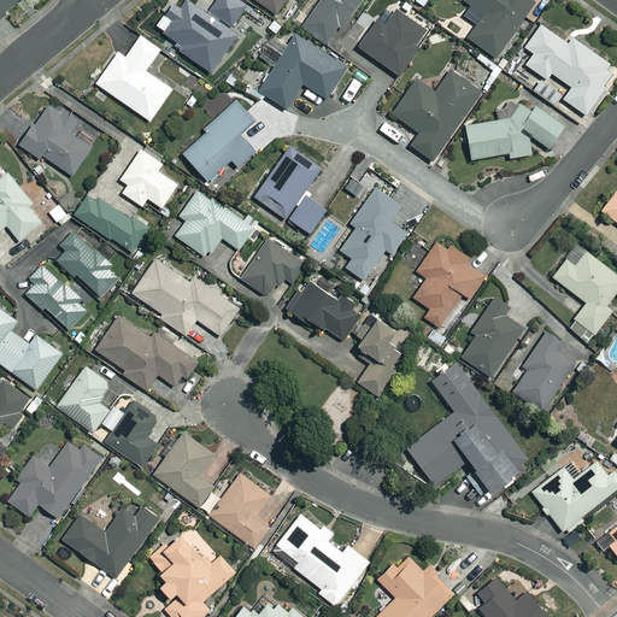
[(0,0),(0,42),(18,29),(7,16),(27,0),(0,0)]
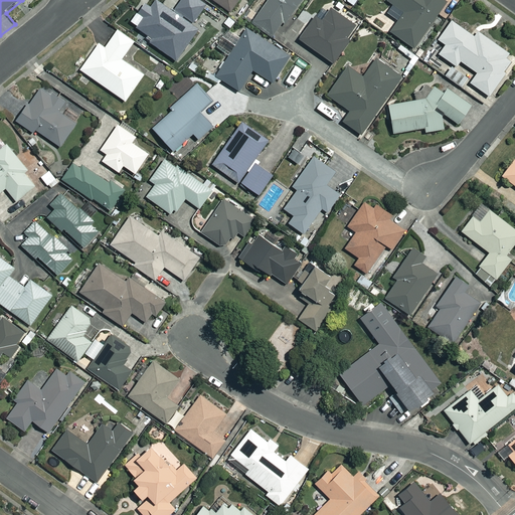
[(209,6),(200,0),(183,0),(177,10),(198,23),(209,6)]
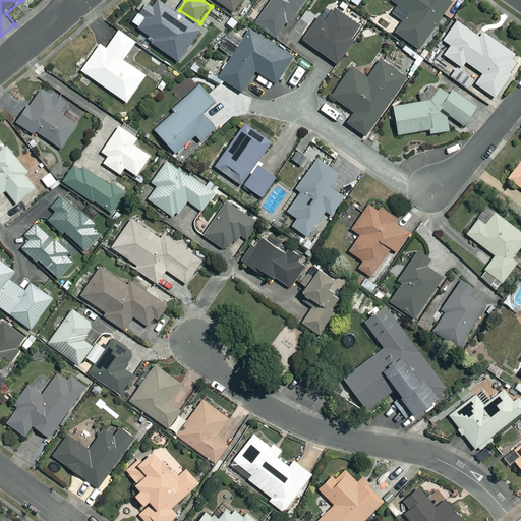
[(244,0),(217,0),(235,13),(244,0)]
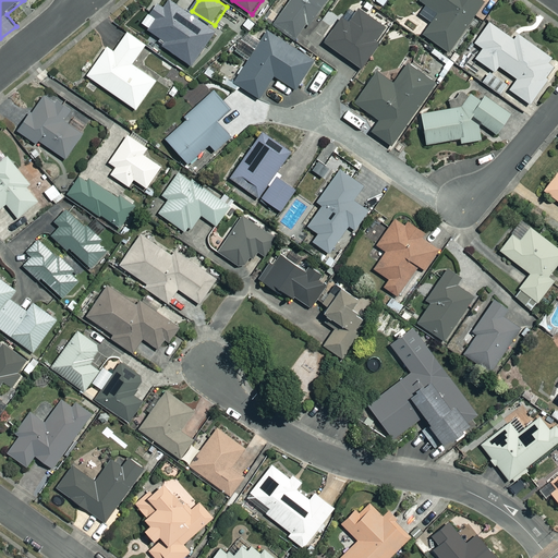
[(331,0),(292,0),(277,24),(303,43),(331,0)]
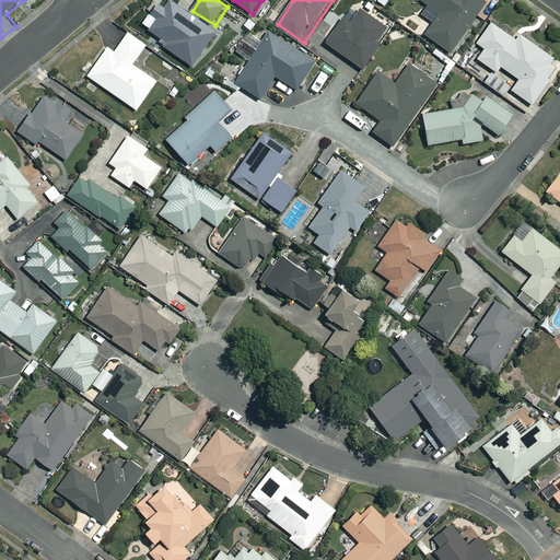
[(423,0),(423,1),(442,15),(427,35),(451,53),(481,13),(489,19),(497,9),(483,0),(423,0)]
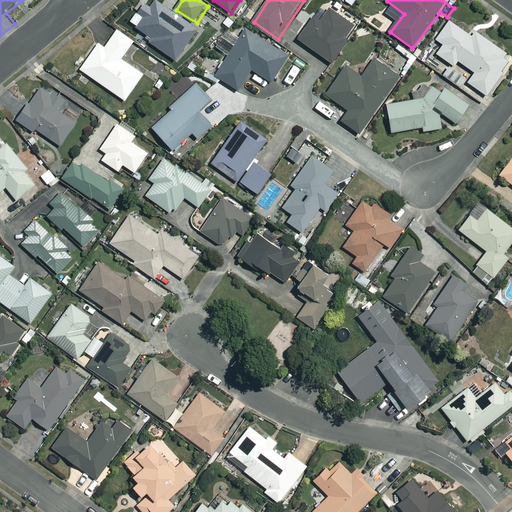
[(198,30),(158,1),(152,8),(147,4),(139,14),(145,18),(138,28),(153,39),(151,42),(177,60),(198,30)]
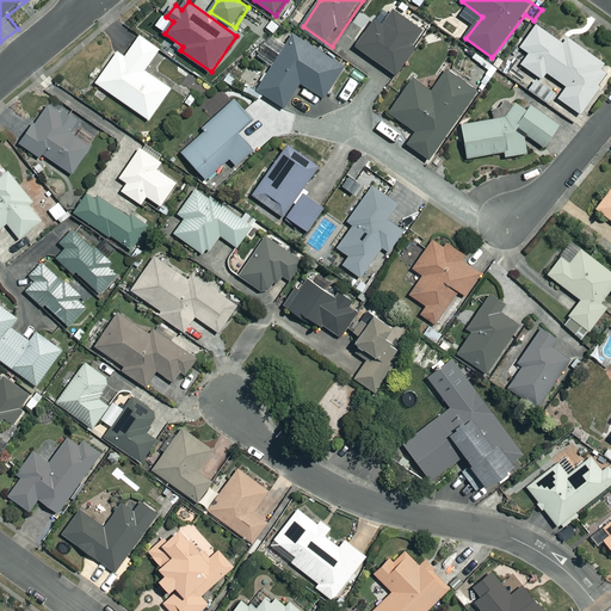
[(426,32),(395,10),(384,24),(377,19),(357,47),(396,74),(426,32)]
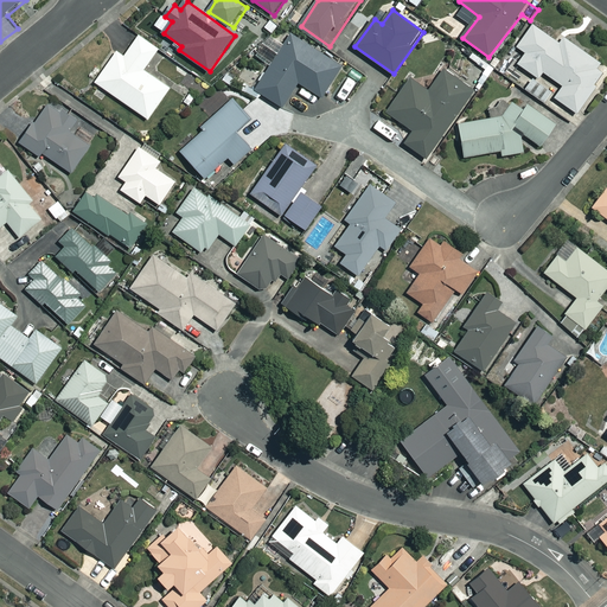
[(562,44),(535,25),(519,48),(528,53),(519,65),(540,78),(544,72),(564,87),(557,98),(579,114),(606,74),(606,68),(566,38),(562,44)]
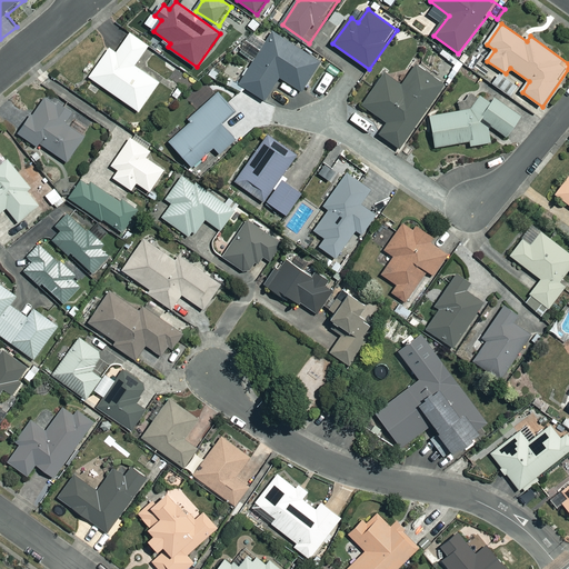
[(323,62),(275,31),(241,85),(268,101),(281,79),(305,92),(323,62)]
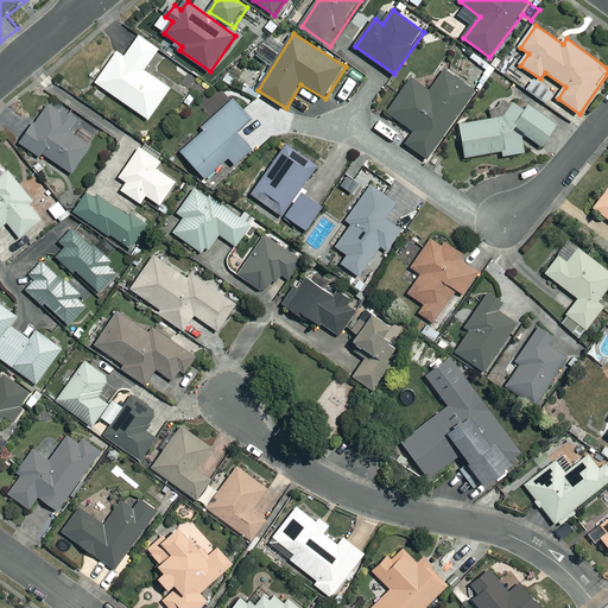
[(160,50),(141,36),(127,57),(120,52),(97,83),(151,120),(172,89),(146,71),(160,50)]
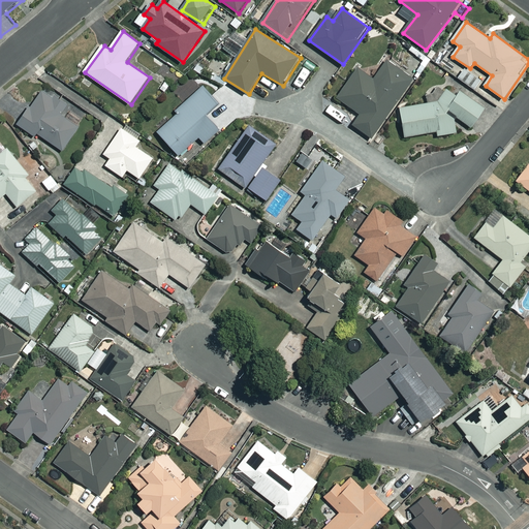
[(414,79),(389,61),(375,81),(360,69),(339,98),(363,115),(354,125),(373,138),(414,79)]
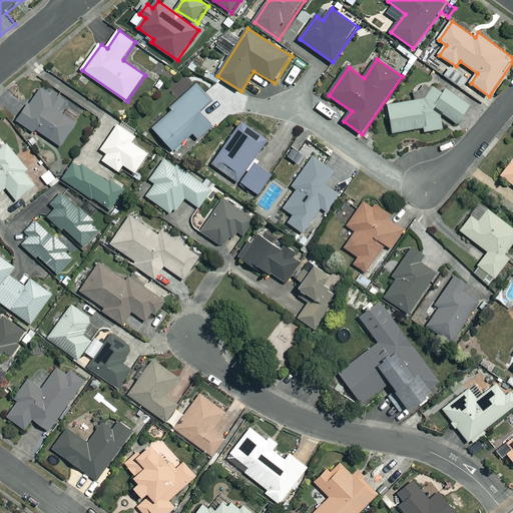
[(90,81),(80,75),(74,85),(84,91),(90,81)]
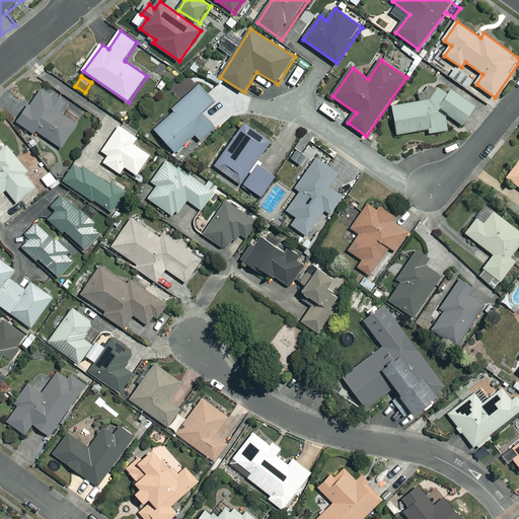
[(216,101),(201,85),(174,109),(176,113),(157,130),(183,159),(217,128),(204,113),(216,101)]
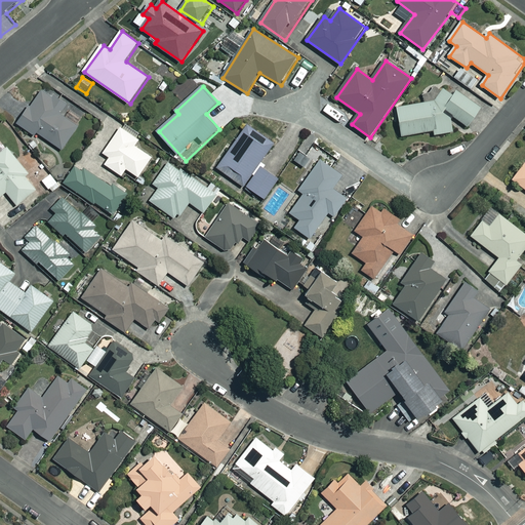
[(70,106),(45,88),(19,124),(36,136),(39,132),(63,150),(80,126),(64,114),(70,106)]
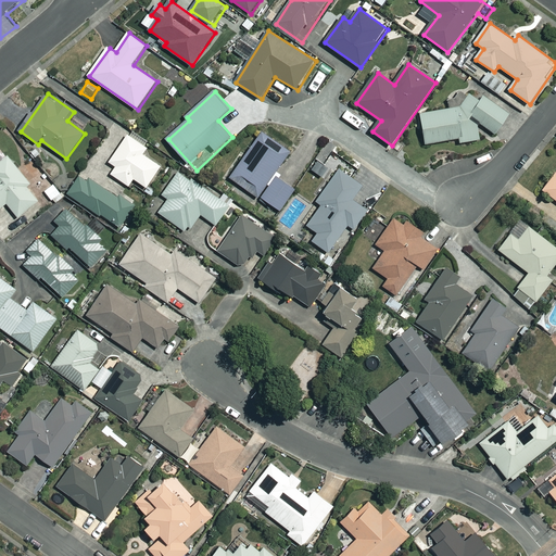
[(485,98),(459,95),(452,105),(452,110),(422,114),(428,144),(462,138),(463,143),(482,140),(480,123),(498,135),(512,115),(485,98)]
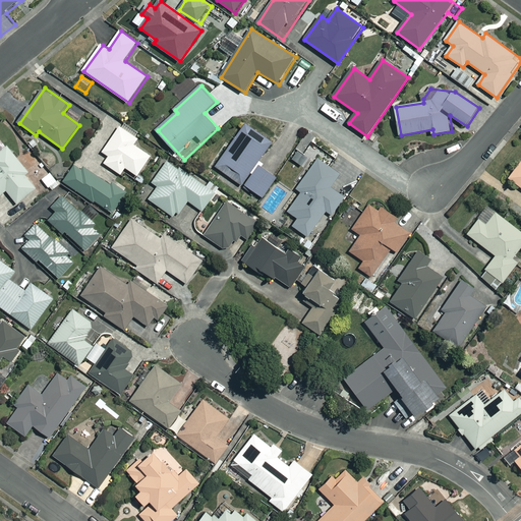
[(343,113),(329,103),(324,111),(338,121),(343,113)]
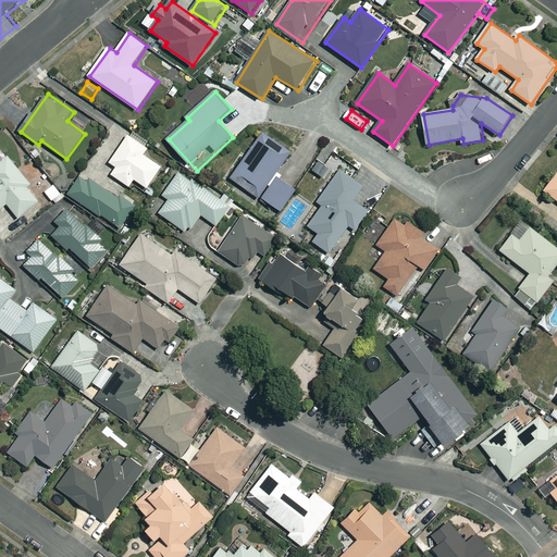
[(260,198),(281,212),(296,190),(279,177),(281,175),(276,172),(291,151),(261,132),(229,177),(258,198),(268,185),(269,186),(260,198)]
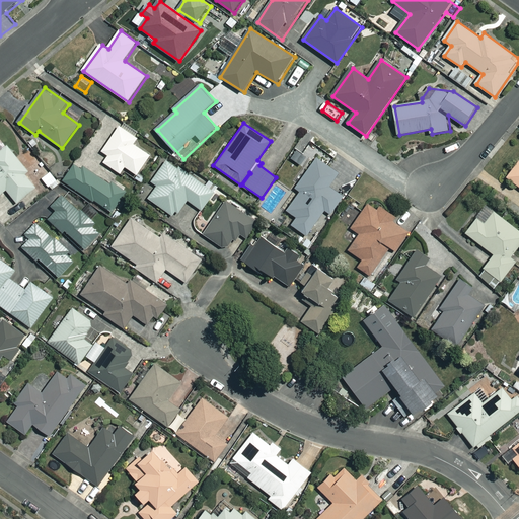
[(139,139),(121,127),(103,152),(110,156),(105,163),(122,174),(127,167),(139,175),(152,156),(135,144),(139,139)]
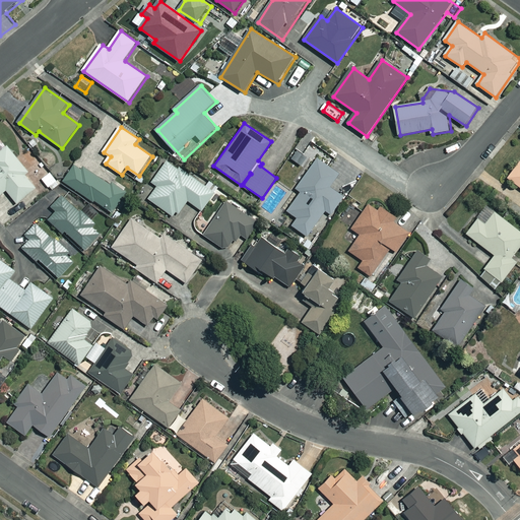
[(41,186),(9,147),(0,153),(0,196),(8,190),(19,204),(41,186)]
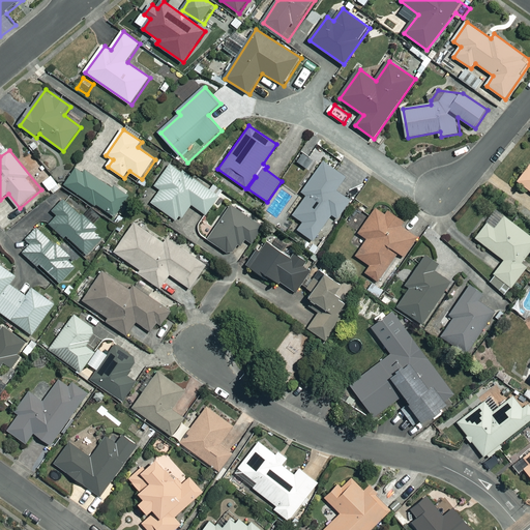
[(346,177),(323,160),(300,192),(305,196),(291,214),(301,223),(296,230),(313,241),(331,215),(336,219),(351,201),(336,190),(346,177)]
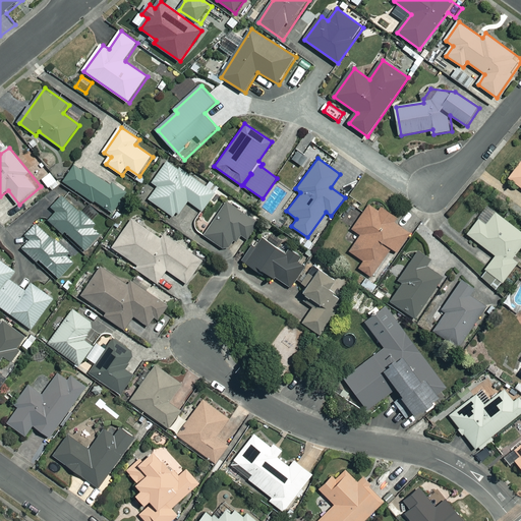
[(217,192),(169,161),(154,183),(160,187),(151,200),(178,218),(188,201),(205,211),(217,192)]
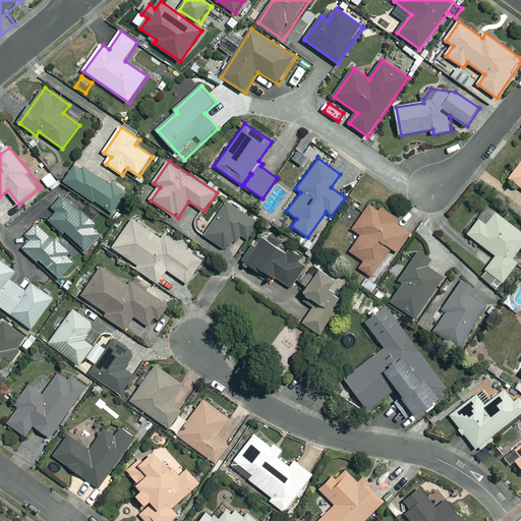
[(128,193),(78,162),(65,182),(114,214),(128,193)]
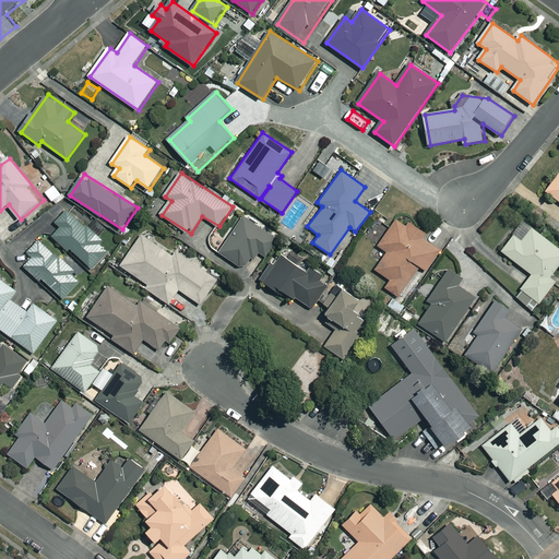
[(558,176),(547,192),(558,200),(558,176)]
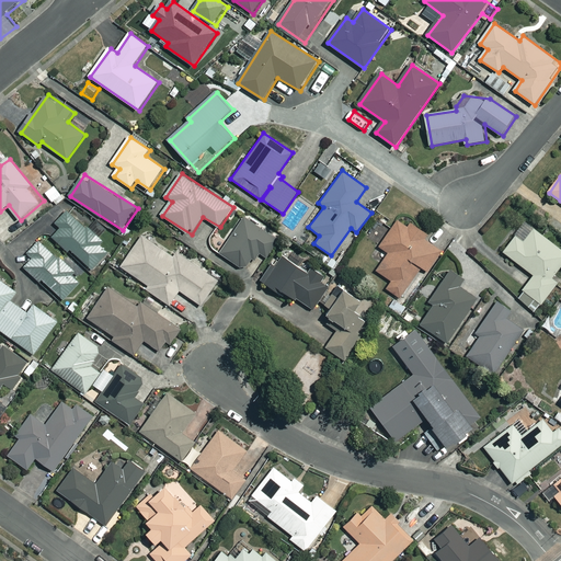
[(65,198),(56,186),(46,194),(56,205),(65,198)]
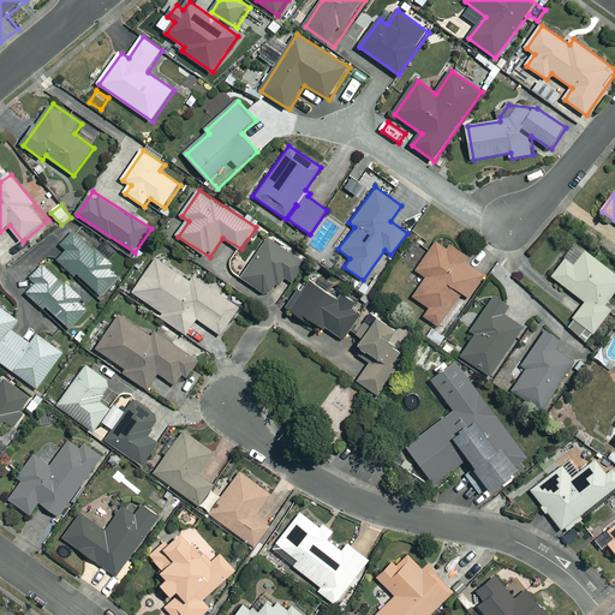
[(123,274),(75,232),(64,245),(69,250),(60,261),(77,275),(78,273),(103,296),(123,274)]
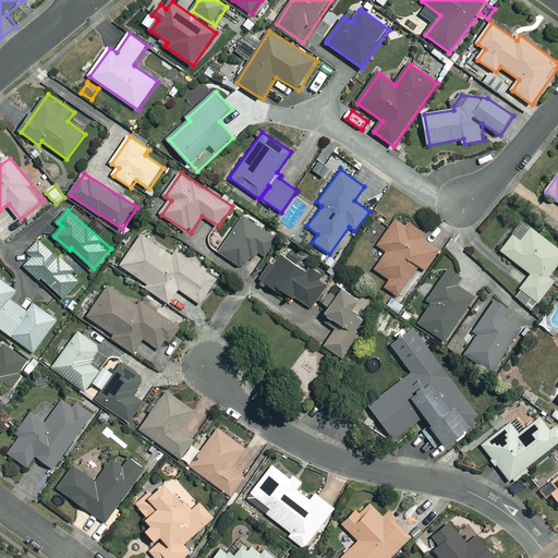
[(257,252),(265,257),(277,238),(242,216),(217,252),(239,266),(244,265),(250,257),(253,259),(257,252)]
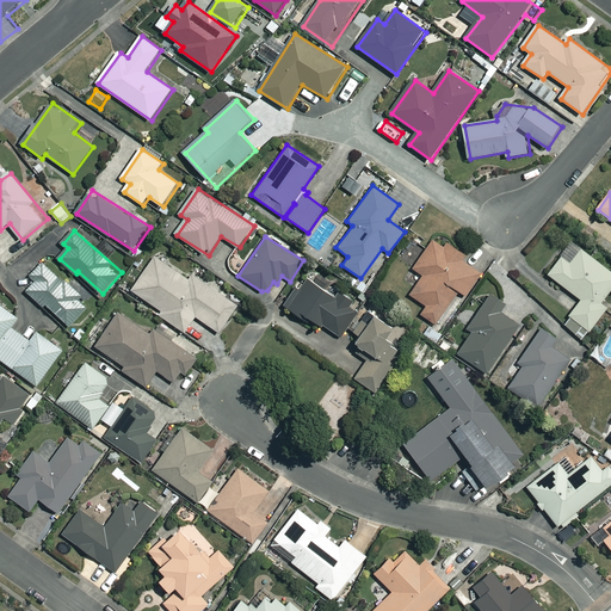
[(443,247),(432,240),(412,269),(421,276),(408,295),(425,307),(419,314),(436,326),(458,292),(467,297),(482,273),(463,260),(466,255),(446,242),(443,247)]
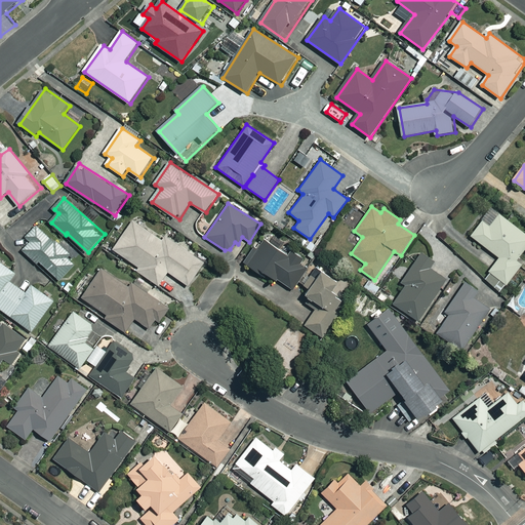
[(524,251),(524,233),(493,208),(472,236),(501,258),(486,279),(502,292),(523,265),(518,260),(524,251)]
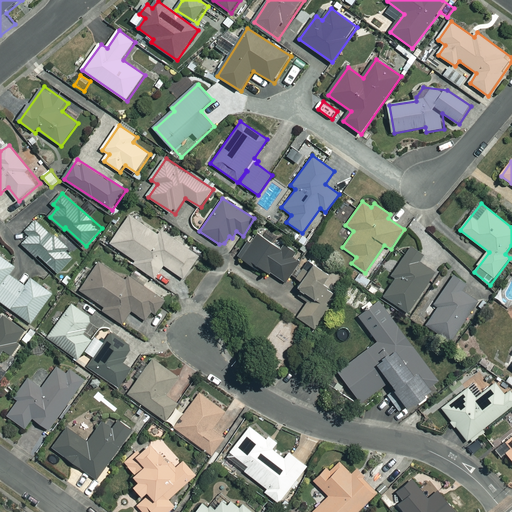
[(157,234),(129,214),(109,244),(134,261),(132,264),(154,279),(163,266),(183,279),(199,256),(160,229),(157,234)]
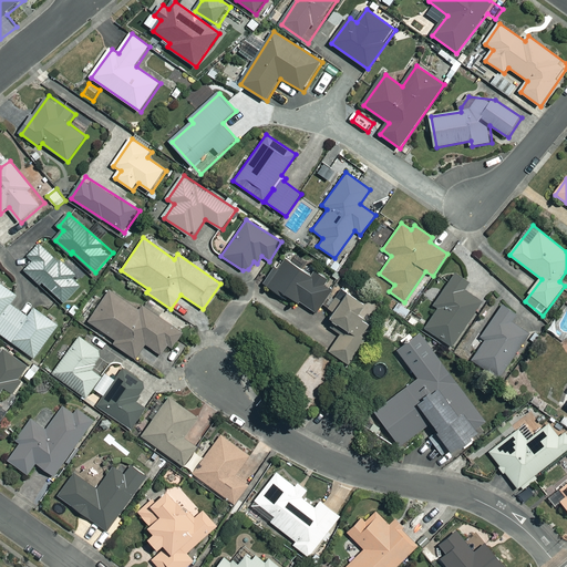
[(75,272),(42,244),(30,257),(34,261),(26,271),(42,286),(44,282),(68,303),(84,285),(74,275),(75,272)]
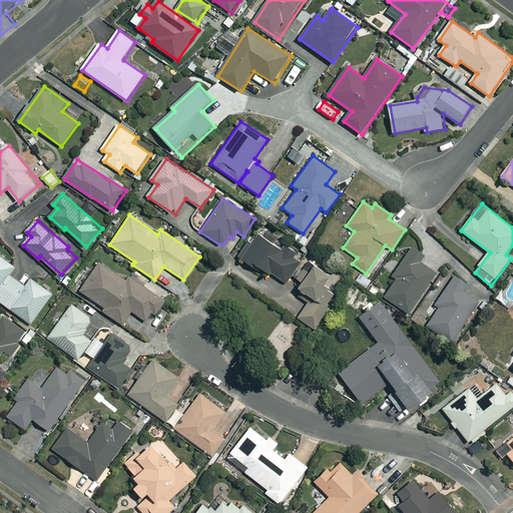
[(264,237),(258,233),(240,260),(258,272),(260,270),(269,276),(271,274),(286,284),(300,263),(293,259),(297,252),(285,244),(281,249),(272,243),(277,236),(268,231),(264,237)]
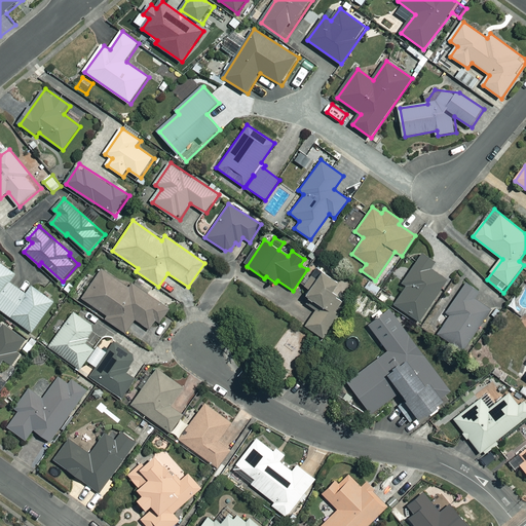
[(437,263),(424,255),(404,284),(409,287),(397,305),(420,322),(449,280),(433,269),(437,263)]
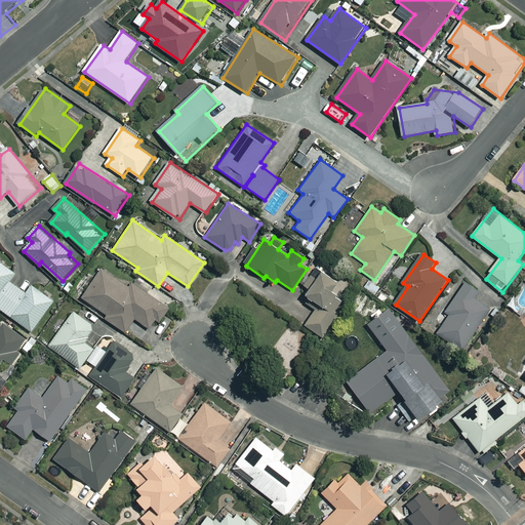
[(17,274),(0,261),(0,308),(33,332),(55,301),(34,286),(28,294),(11,282),(17,274)]
